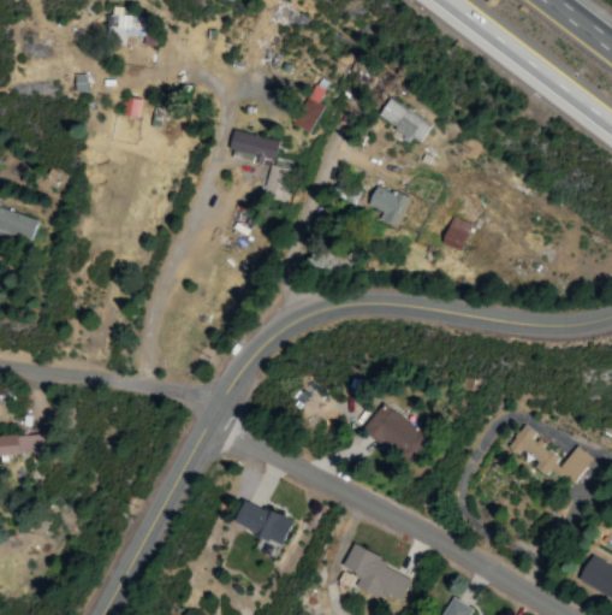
[(155,17),(125,16),(125,7),(113,6),(112,45),(129,45),(129,36),(147,37),(147,46),(154,46),(155,17)]
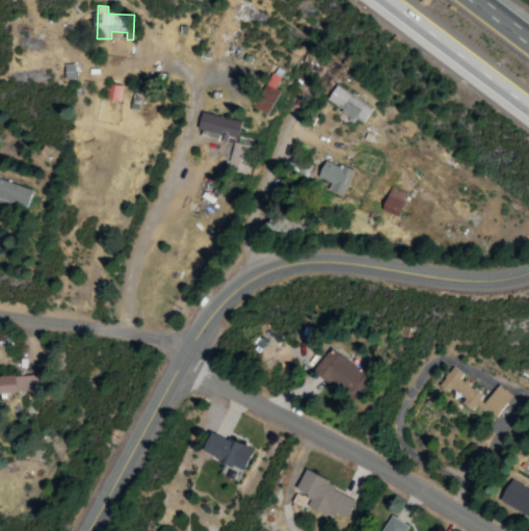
[(270,114),(285,79),(271,73),(257,109),(270,114)]
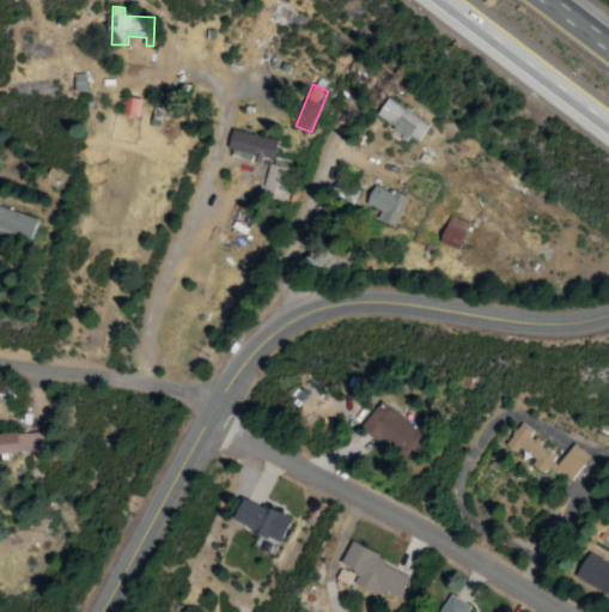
[(421,143),(432,123),(388,100),(377,120),(421,143)]
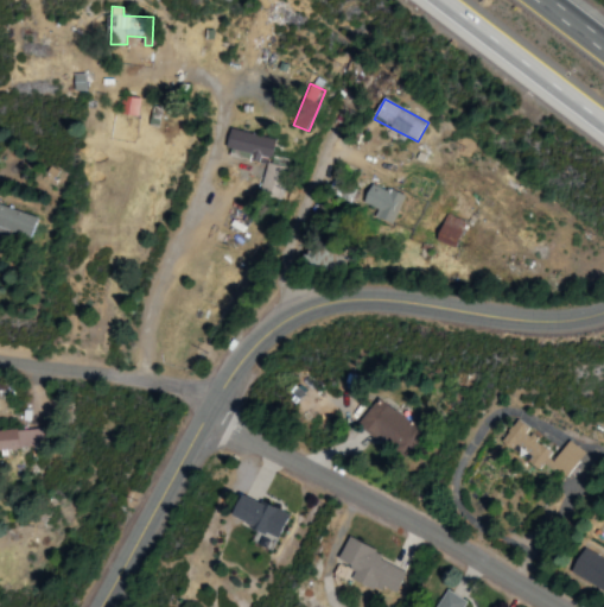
[(262,155),(273,158),(278,139),(233,128),(228,147),(254,153),(253,160),(260,163),(262,155)]
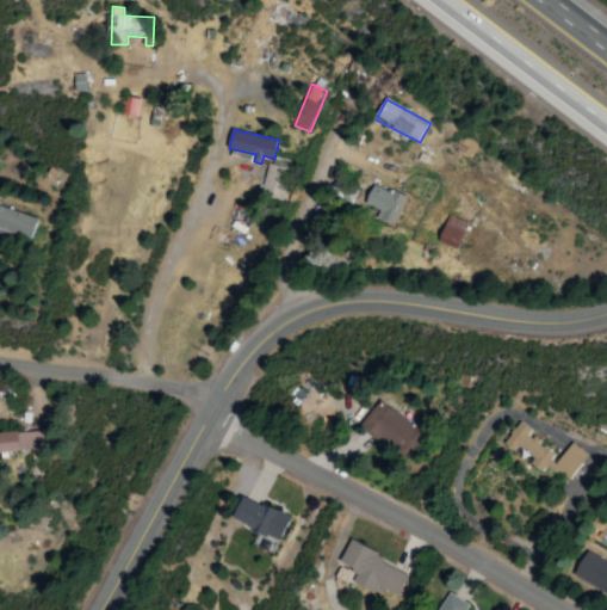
[(284,201),(292,168),(271,164),(262,196),(284,201)]
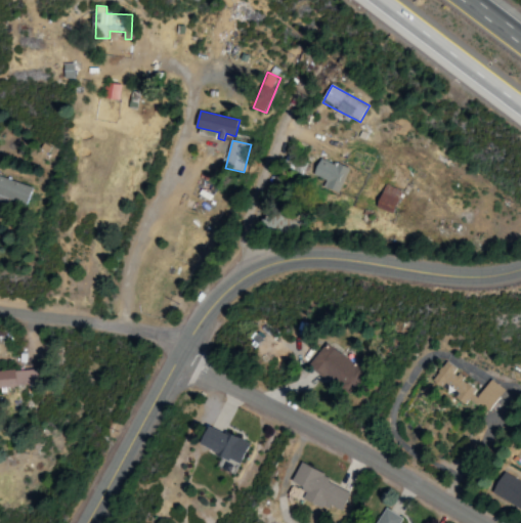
[(328,180),(324,187),(341,193),(350,169),(321,158),(315,175),(328,180)]
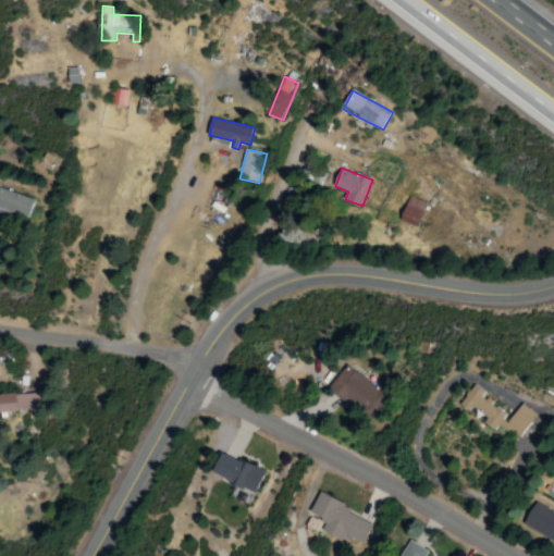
[(36,199),(0,186),(0,214),(8,218),(10,211),(29,218),(36,199)]
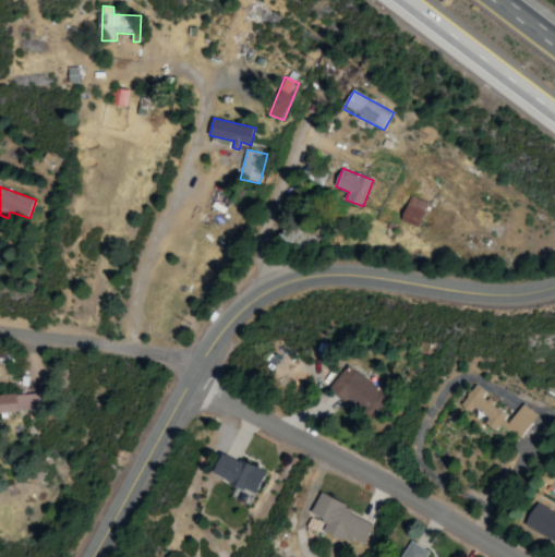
[(402,220),(420,227),(430,204),(412,196),(402,220)]
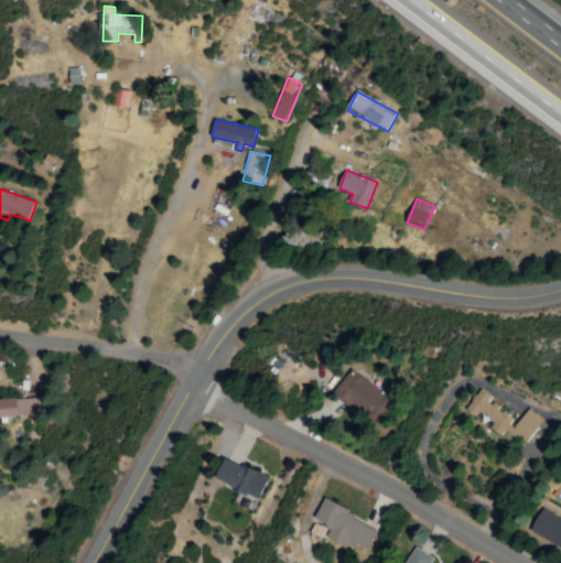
[(351,370),(336,392),(377,420),(392,398),(351,370)]
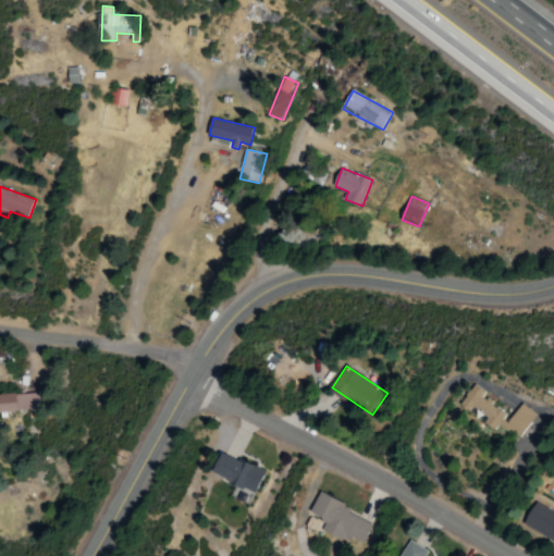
[(521,437),(538,414),(521,402),(513,415),(487,396),(490,393),(476,383),(462,404),(484,419),(483,421),(496,430),(501,423),(521,437)]
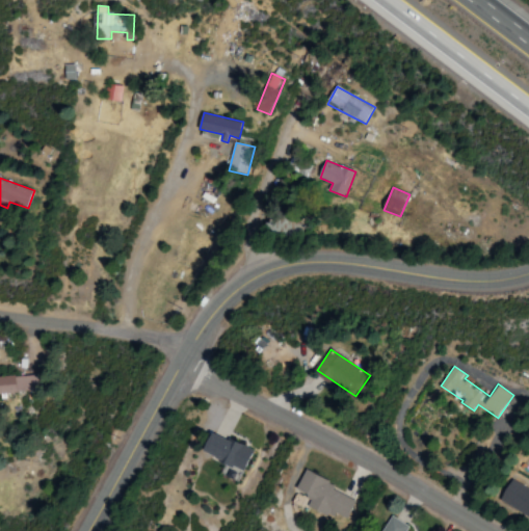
[(0,393),(36,392),(35,375),(0,376),(0,393)]
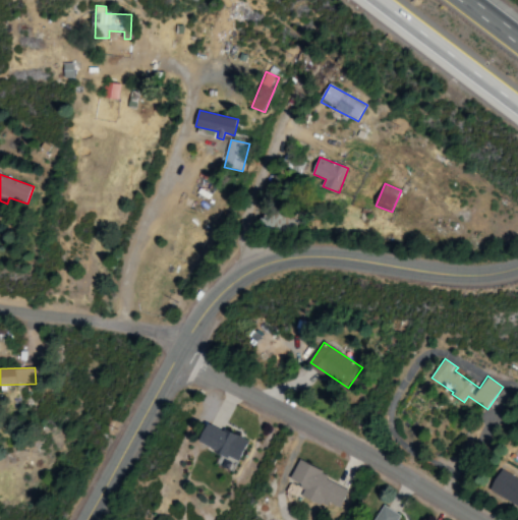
[(249,440),(208,422),(199,443),(241,460),(249,440)]
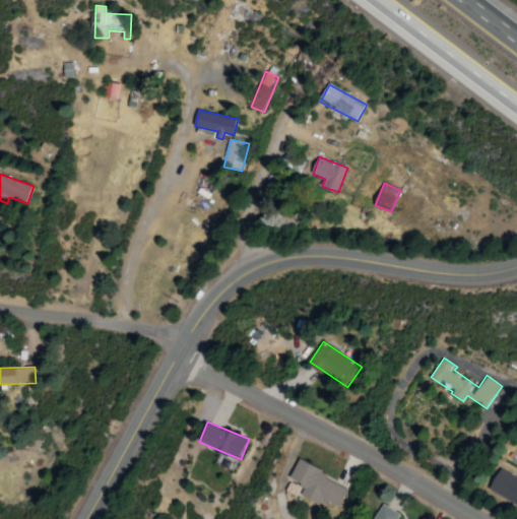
[(351,485),(299,461),(291,478),(306,485),(303,493),(340,510),(351,485)]
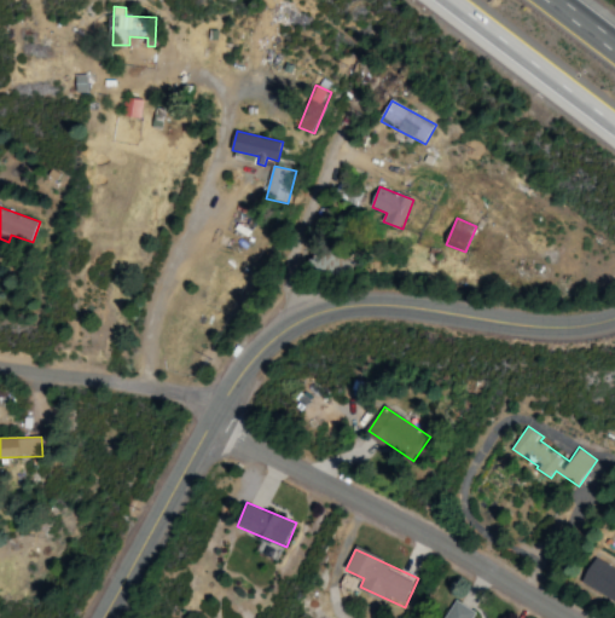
[(614,569),(596,559),(582,582),(614,599),(614,569)]
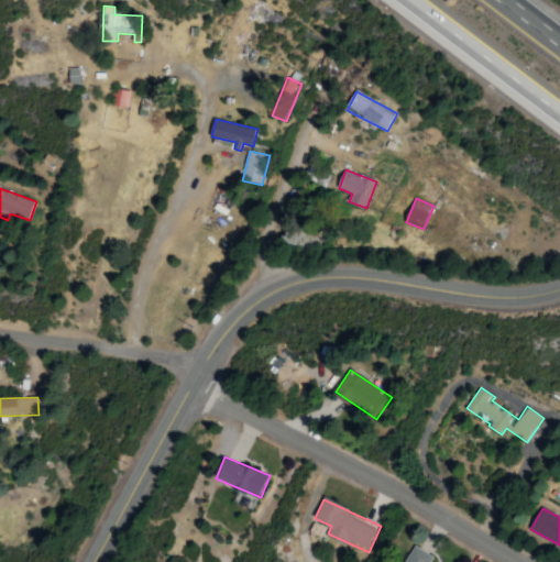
[(405,561),(431,561),(435,557),(416,546),(405,561)]
